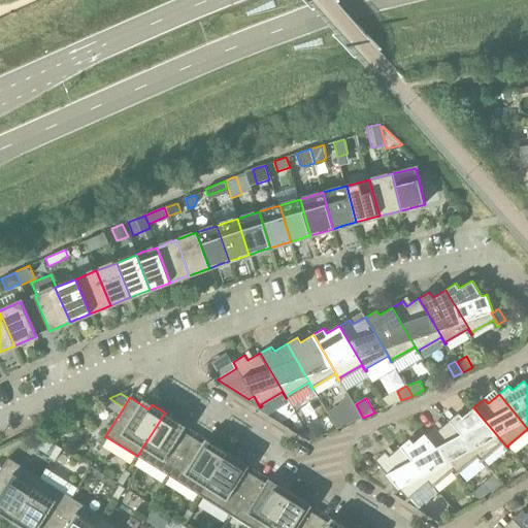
[(343,403),(328,414),(337,429),(355,421),(343,403)]
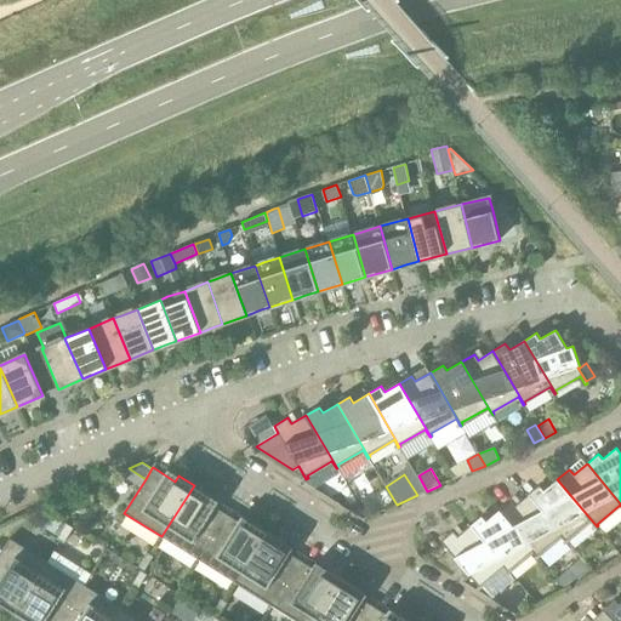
[(540,485),(529,495),(568,542),(569,541),(568,539),(591,520),(596,528),(597,527),(557,479),(545,490),(540,485)]
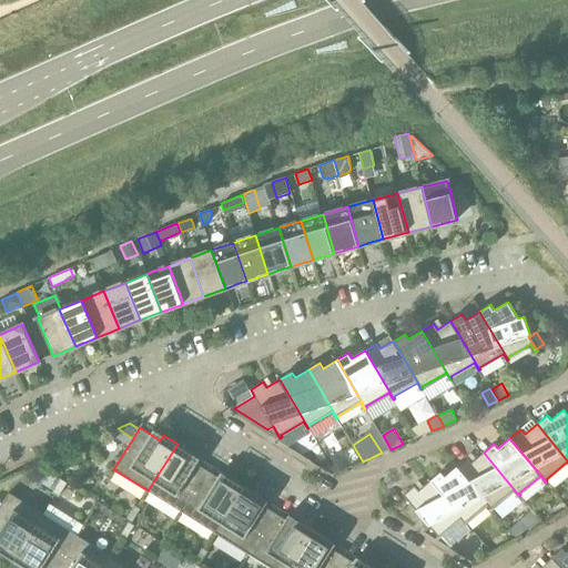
[(148,490),(182,513),(208,470),(188,458),(191,453),(178,444),(148,490)]
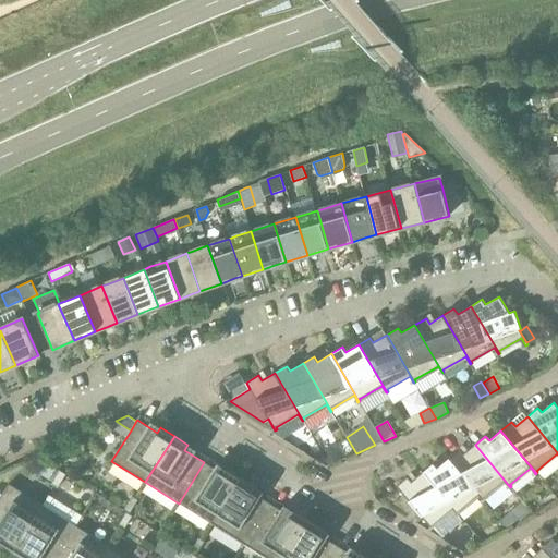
[(459,449),(449,458),(485,500),(484,498),(505,482),(510,487),(475,445),(463,455),(459,449)]
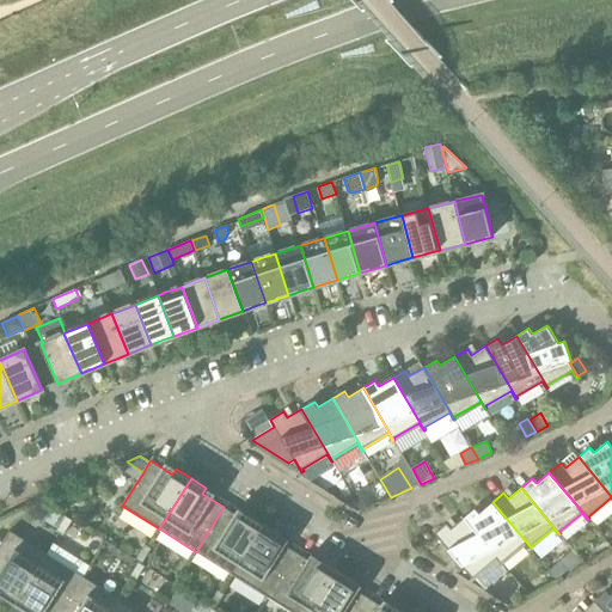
[(354,500),(361,510),(373,503),(367,491),(354,500)]
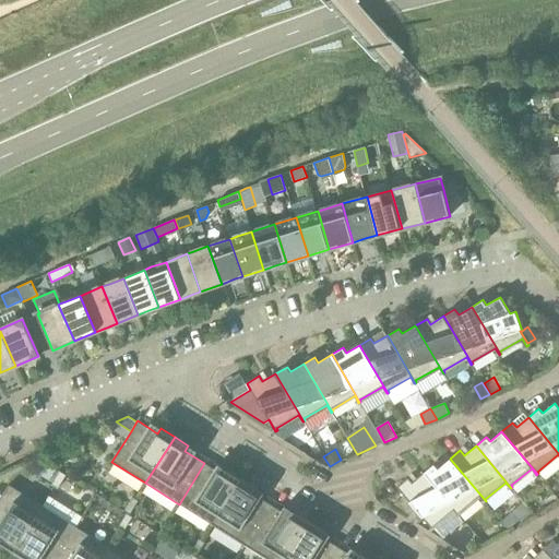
[(433,464),(424,473),(460,515),(461,514),(459,513),(479,496),(485,502),(486,501),(450,459),(438,468),(433,464)]
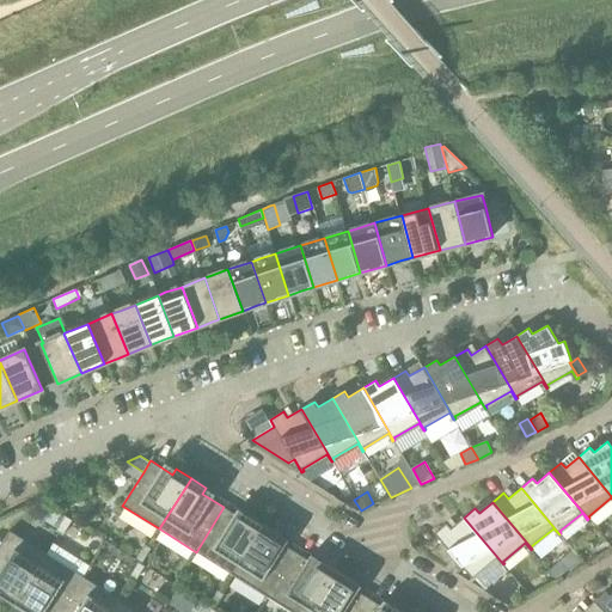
[(196,552),(232,575),(264,524),(249,514),(245,520),(224,507),(196,552)]
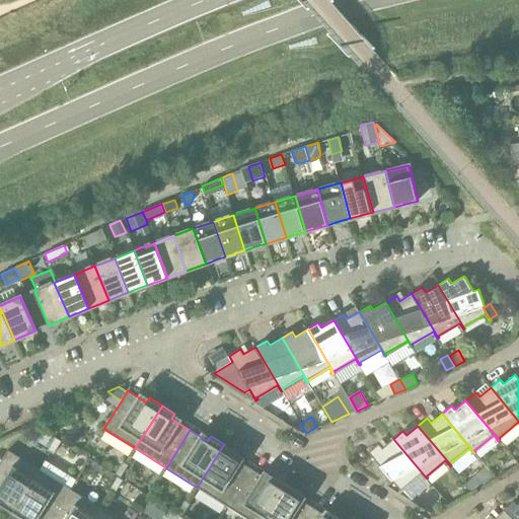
[(58,448),(62,441),(56,438),(52,444),(58,448)]
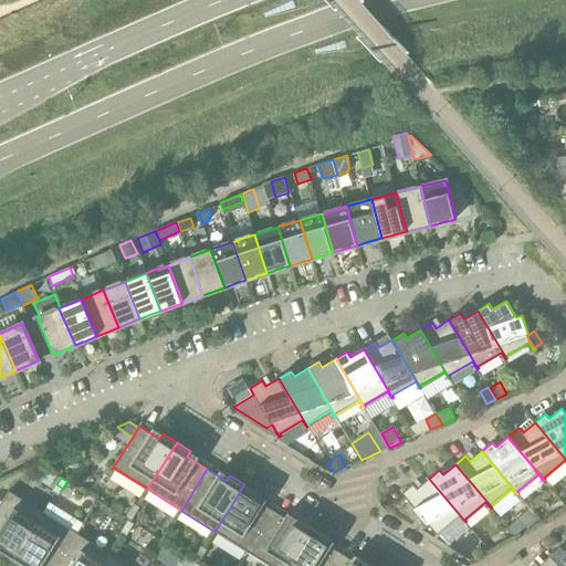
[(398,511),(415,521),(420,515),(438,536),(440,535),(439,533),(459,516),(464,523),(465,522),(429,479),(417,489),(413,484),(401,493),(409,502),(398,511)]
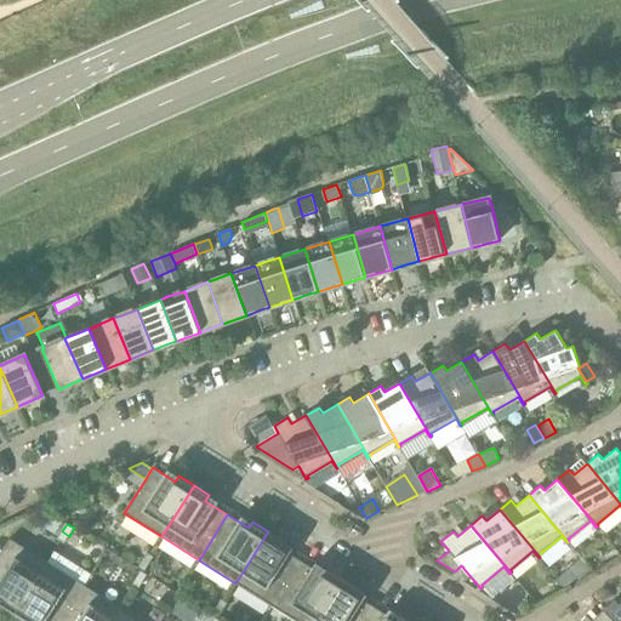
[(57,539),(64,543),(69,536),(62,531),(57,539)]
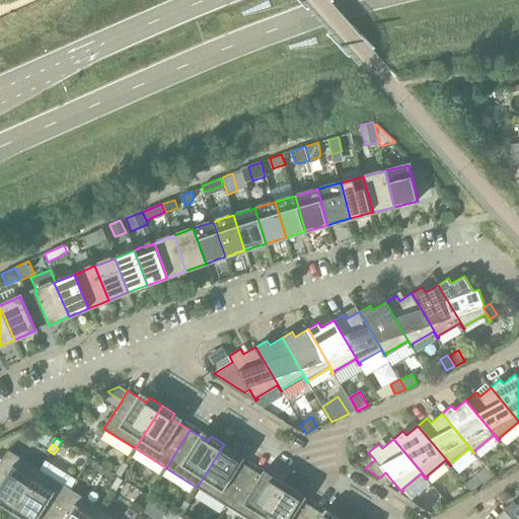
[(236,452),(224,444),(197,488),(228,507),(251,468),(233,457),(236,452)]
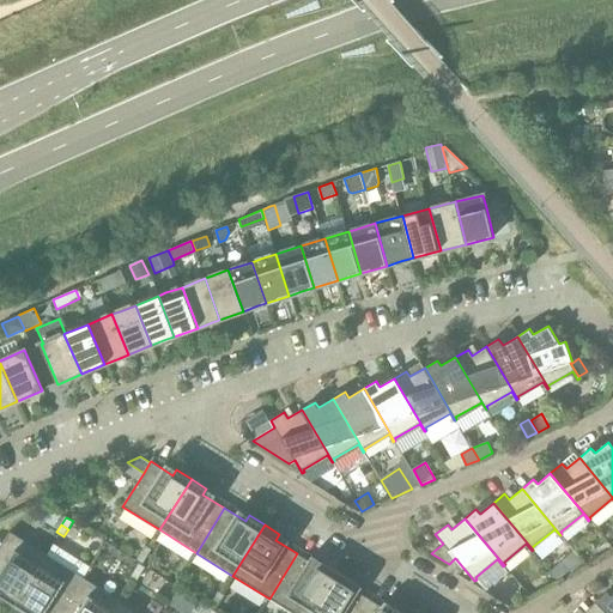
[(47,554),(10,532),(0,546),(0,595),(16,606),(47,554)]
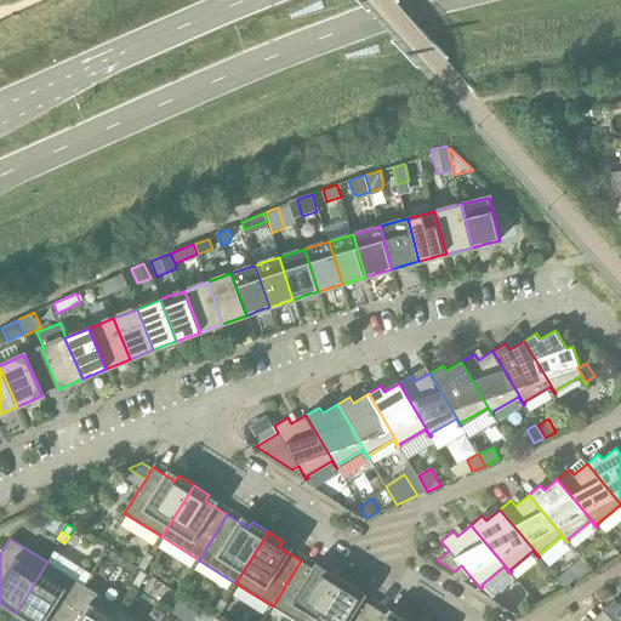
[(154,557),(147,552),(142,559),(149,564),(154,557)]
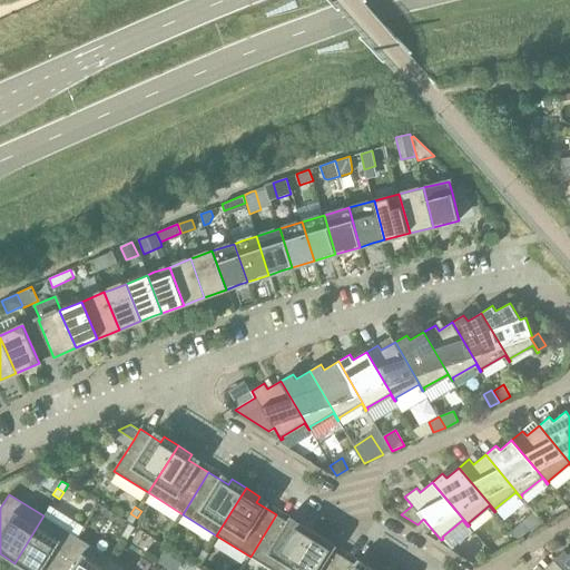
[(133,524),(137,518),(130,513),(126,521),(133,524)]
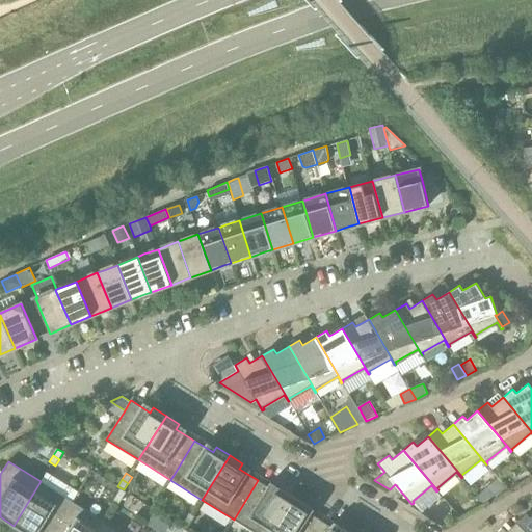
[(498,479),(488,486),(496,497),(497,498),(499,496),(506,489),(498,479)]
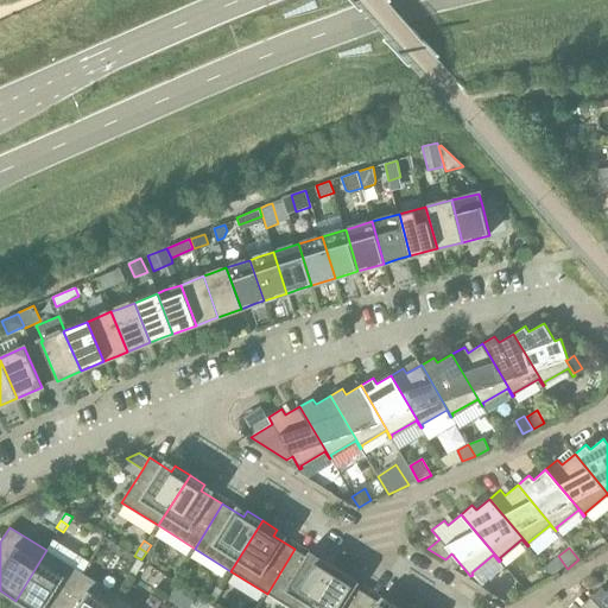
[(267,594),(289,607),(308,607),(335,567),(320,557),(316,562),(295,549),(267,594)]
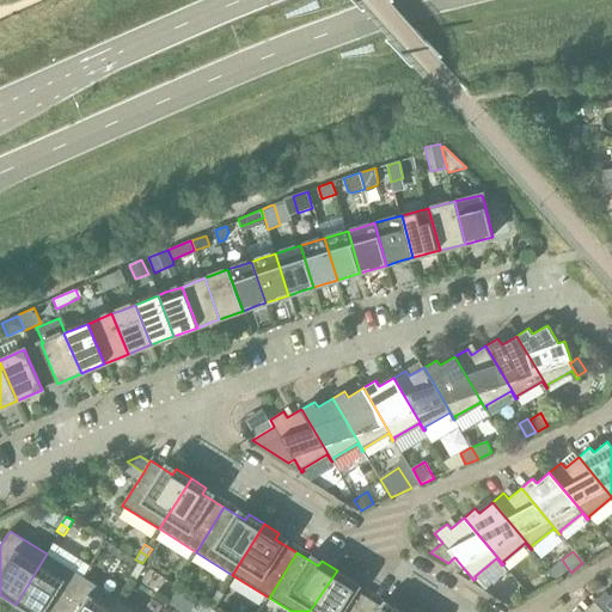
[(61,611),(84,576),(47,554),(16,605),(26,611),(61,611)]
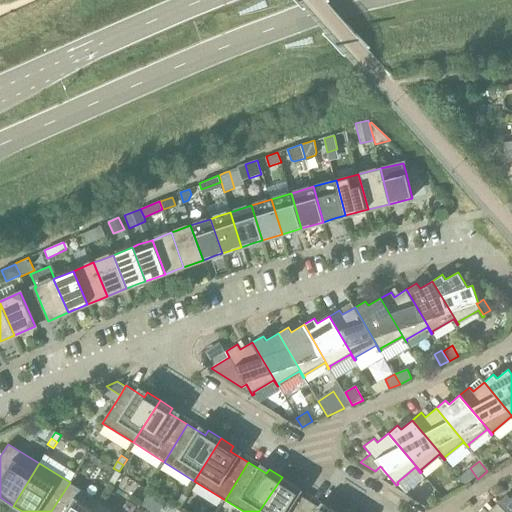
[(116,470),(112,476),(118,480),(122,474),(116,470)]
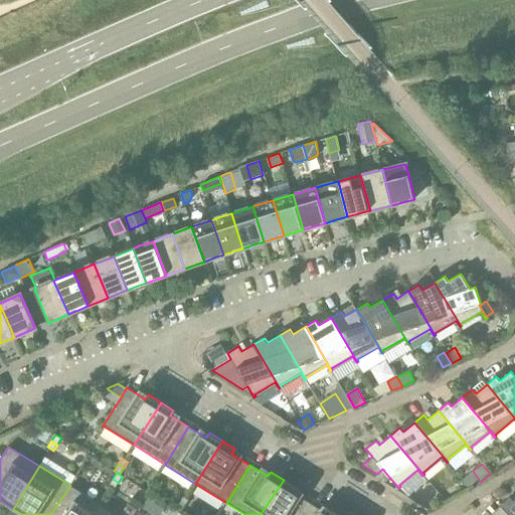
[(115,489),(119,483),(113,479),(109,486),(115,489)]
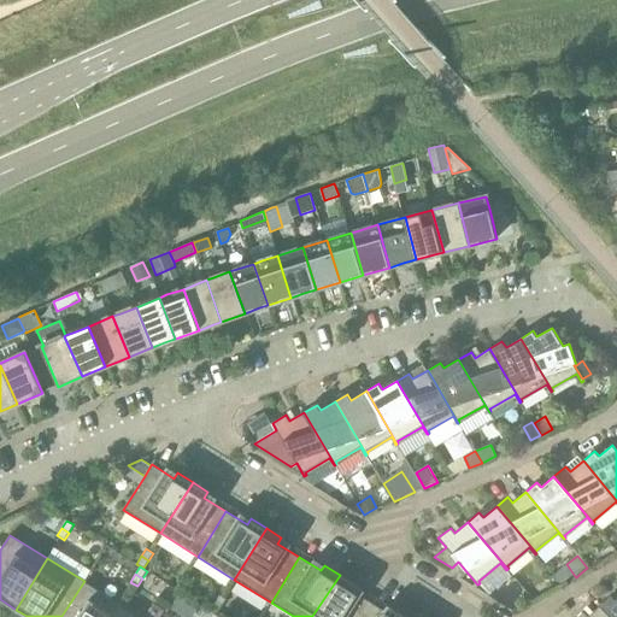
[(354,583),(340,575),(312,616),(364,616),(372,603),(351,589),(354,583)]
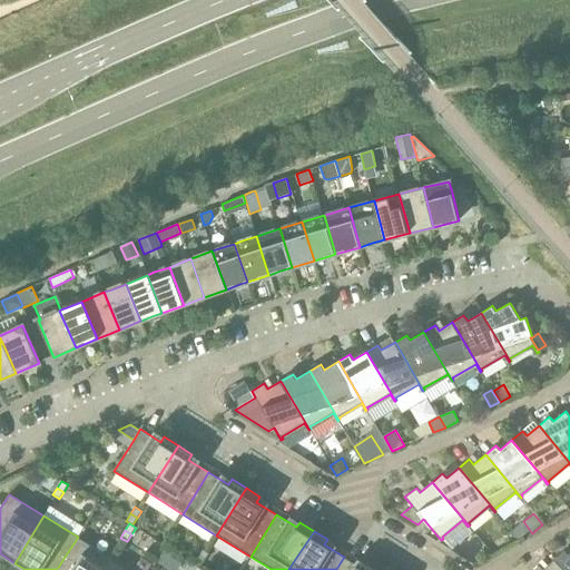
[(104,569),(111,559),(78,537),(57,569),(104,569)]
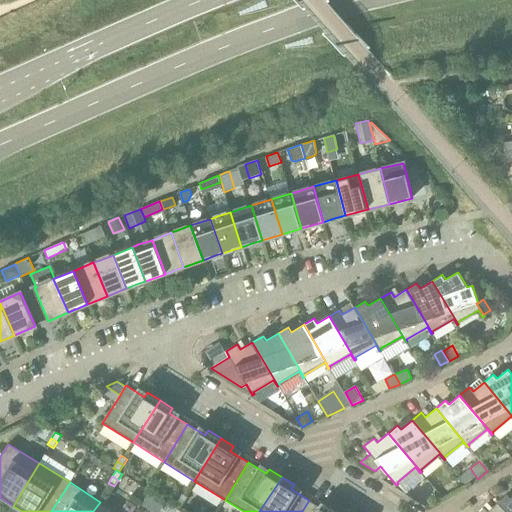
[(178,500),(184,503),(188,497),(182,493),(178,500)]
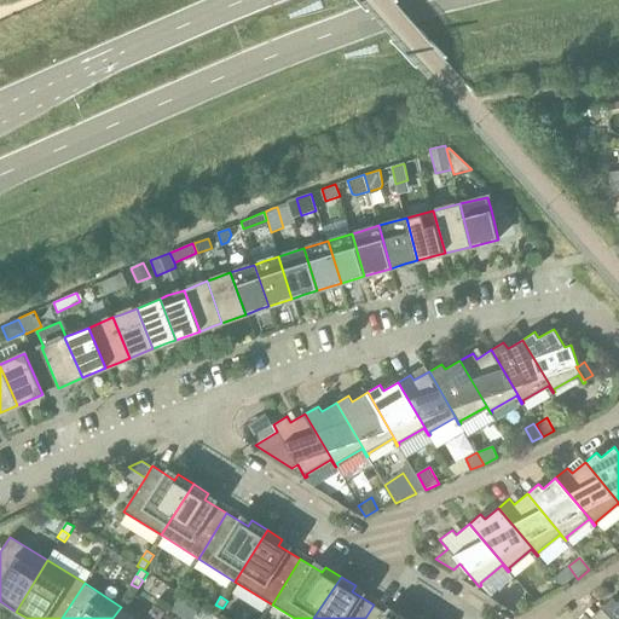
[(618,618),(618,600),(618,601),(613,596),(602,606),(614,618),(618,618)]
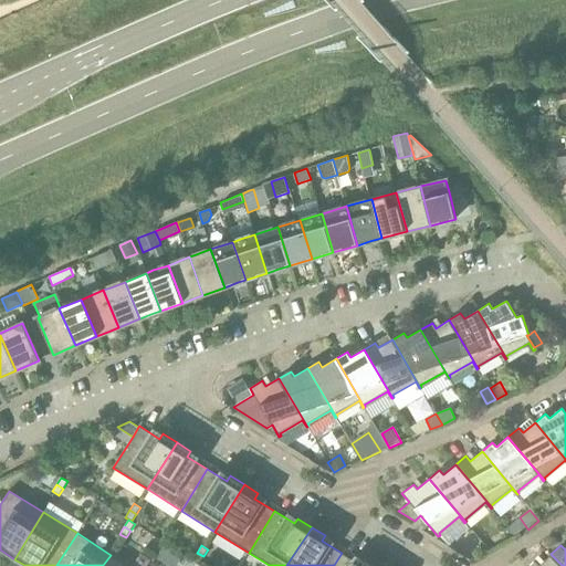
[(199,564),(203,556),(197,553),(192,559),(199,564)]
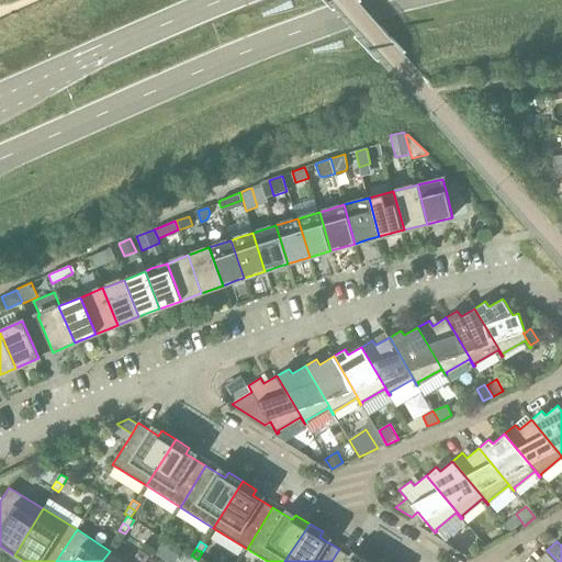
[(332,561),(371,561),(362,557),(359,561),(339,549),(332,561)]
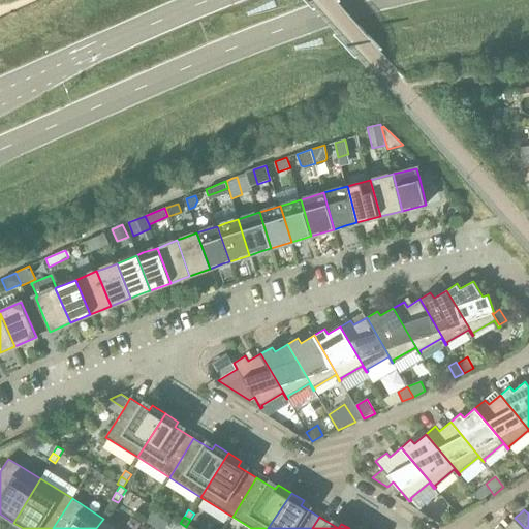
[(525,528),(515,518),(504,528),(500,525),(495,528),(525,528)]
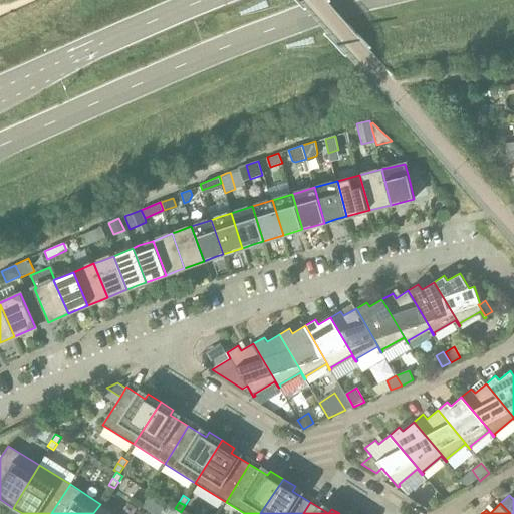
[(116,513),(100,504),(93,513),(116,513)]
